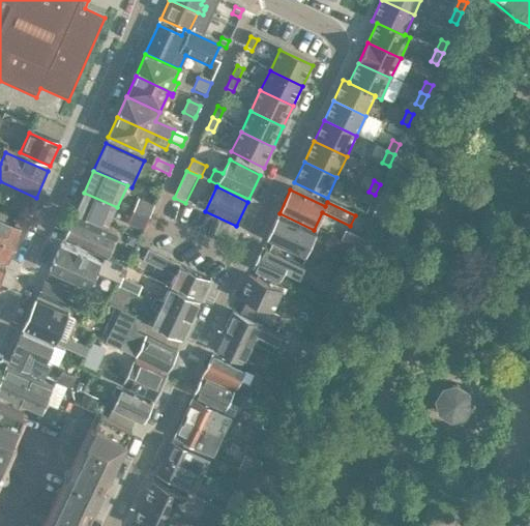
[(375,195),(369,192),(363,203),(370,206),(375,195)]
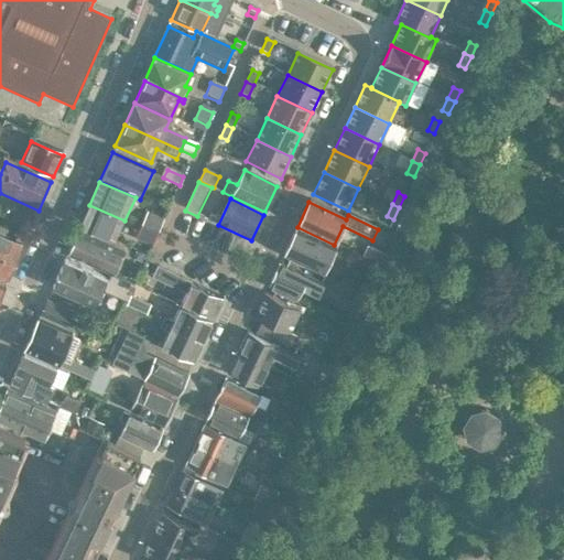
[(125,221),(89,205),(79,228),(115,245),(125,221)]
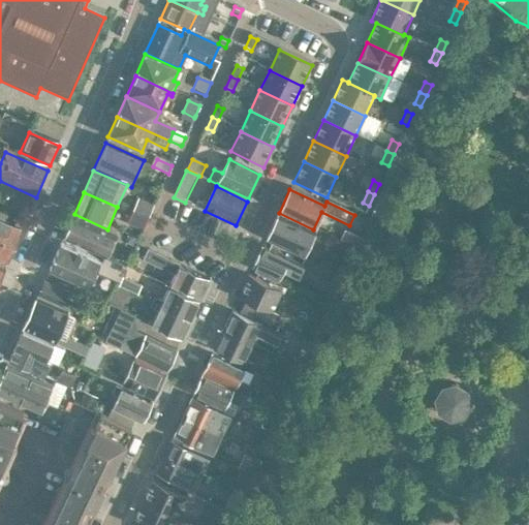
[(137,201),(131,214),(148,221),(153,208),(137,201)]
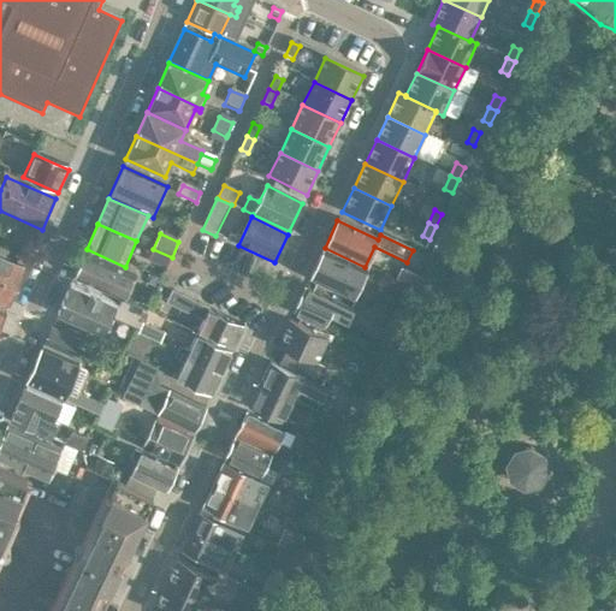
[(172,257),(153,249),(148,261),(166,268),(172,257)]
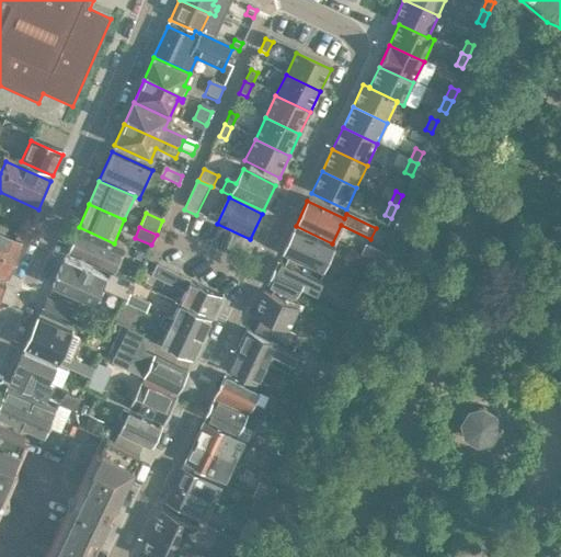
[(282,256),(319,274),(333,245),(295,227),(282,256)]
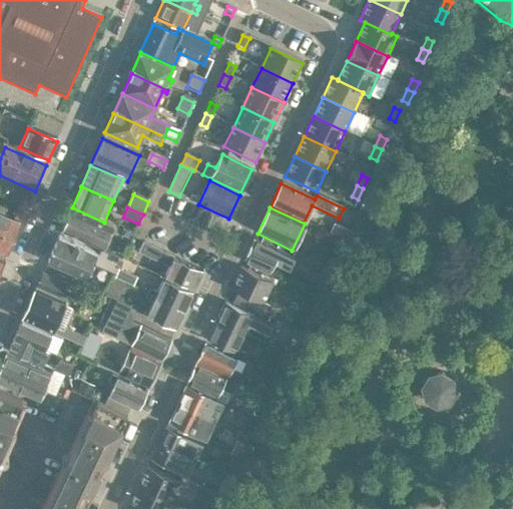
[(109,242),(108,239),(112,230),(70,212),(60,233),(102,252),(103,250),(107,249),(109,242)]
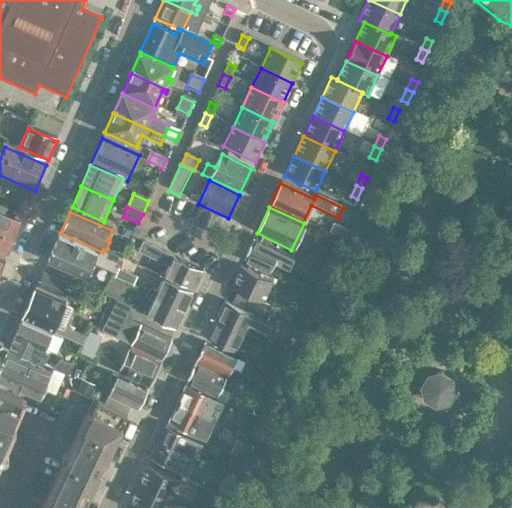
[(0,217),(0,233),(13,240),(19,226),(0,217)]
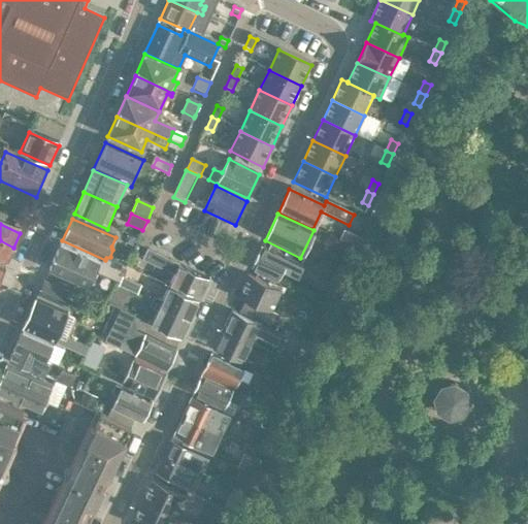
[(129,238),(126,246),(133,250),(137,242),(129,238)]
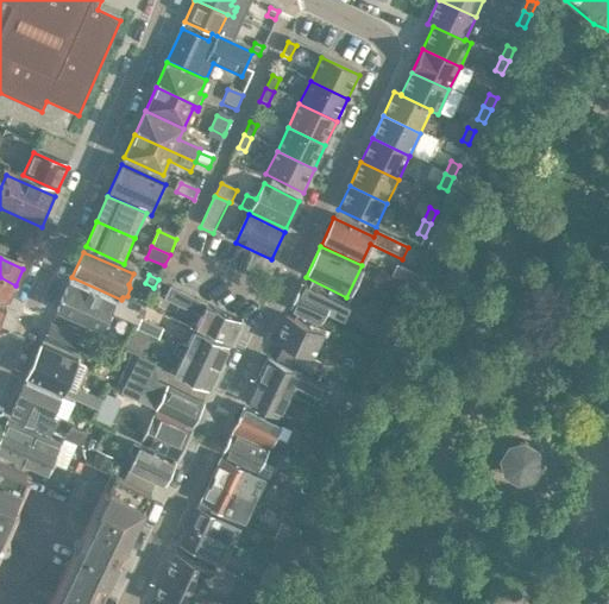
[(16,285),(0,277),(0,301),(7,304),(16,285)]
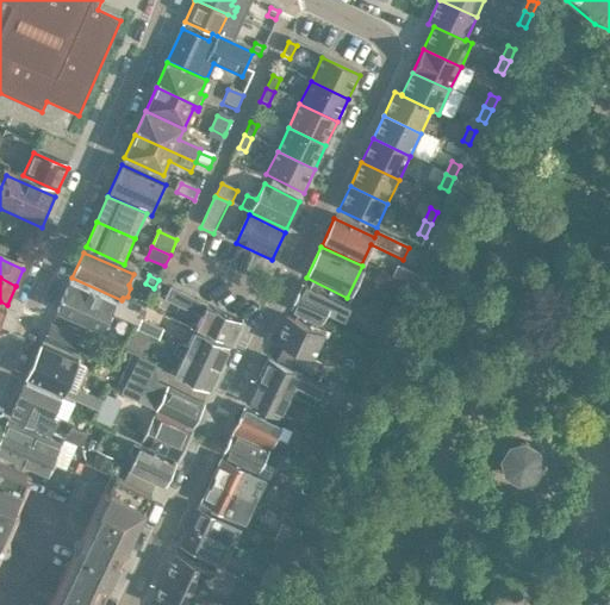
[(398,280),(381,316),(396,323),(412,287),(398,280)]
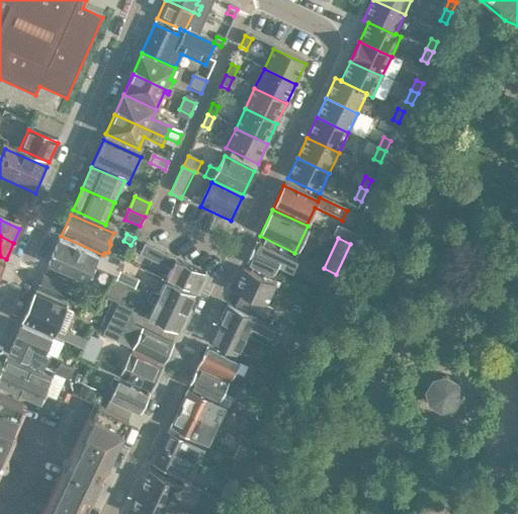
[(47,266),(78,281),(85,266),(94,270),(99,260),(59,241),(47,266)]
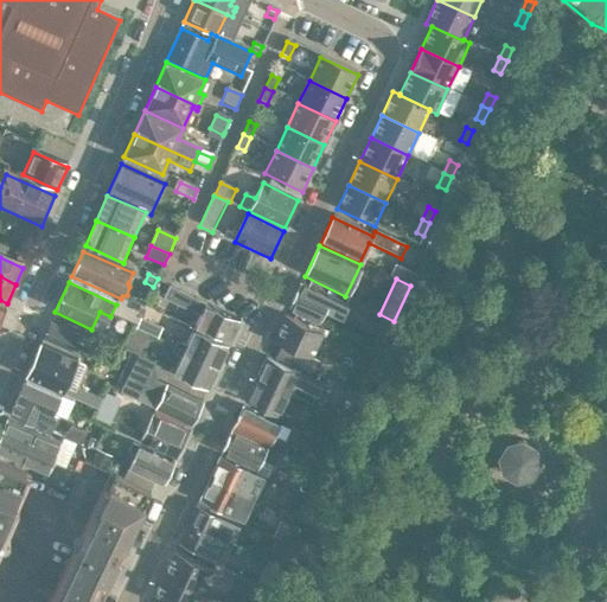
[(289,309),(319,322),(325,313),(342,320),(347,308),(301,285),(289,309)]
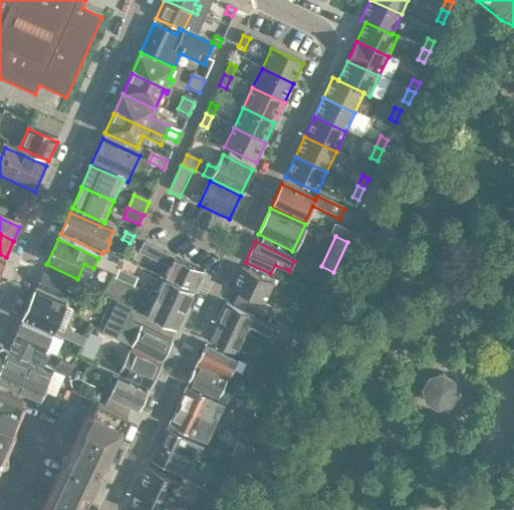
[(165,278),(195,291),(204,273),(143,244),(139,254),(170,269),(165,278)]
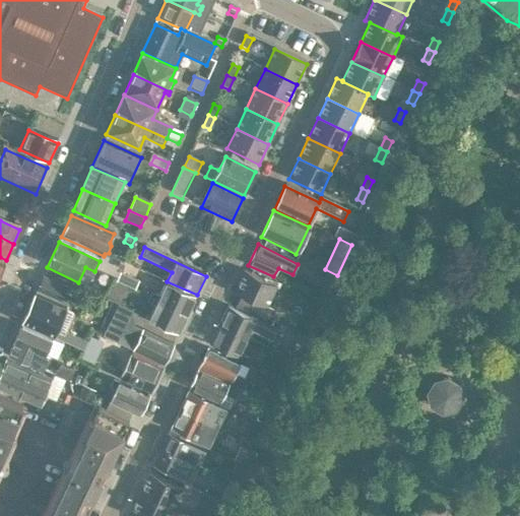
[(120,250),(116,261),(123,265),(128,254),(120,250)]
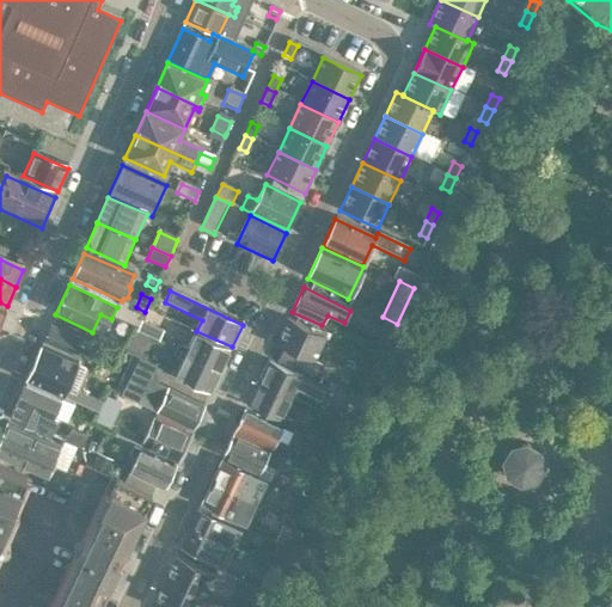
[(397,324),(383,317),(369,312),(363,325),(392,337),(397,324)]
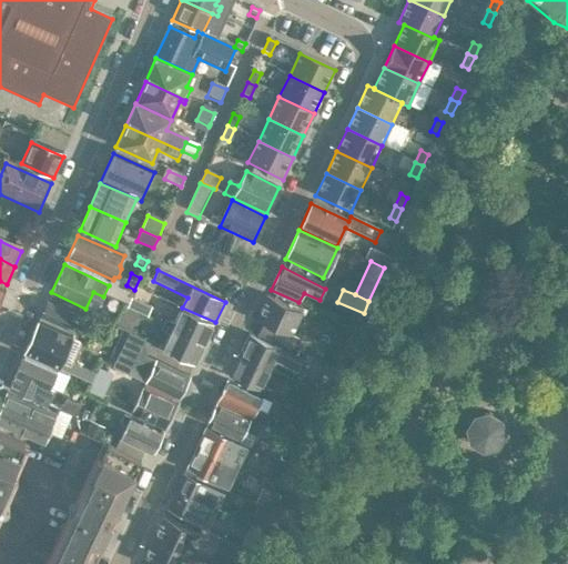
[(256,321),(264,324),(257,336),(291,352),(297,339),(292,336),(302,314),(267,298),(256,321)]
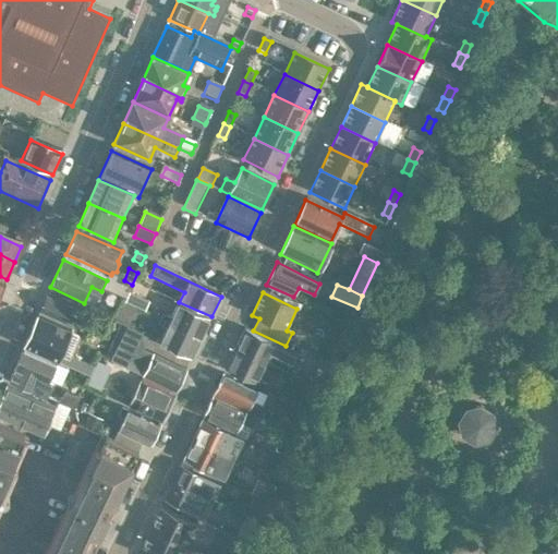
[(69,310),(46,299),(39,314),(62,324),(69,310)]
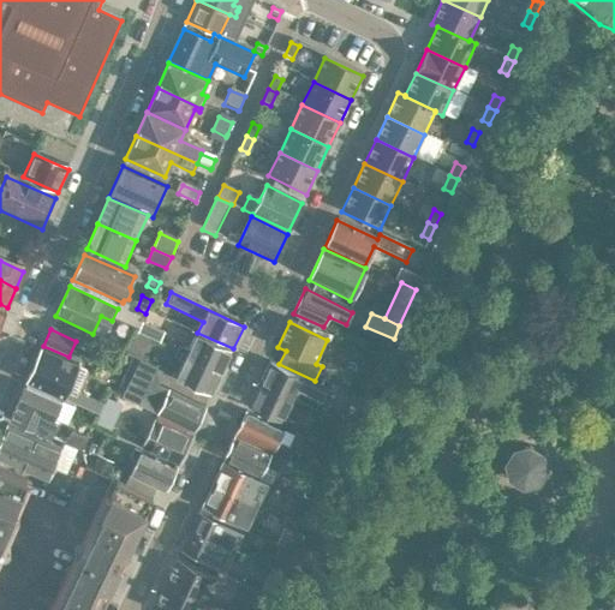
[(165,350),(168,342),(153,335),(150,340),(136,333),(125,354),(141,362),(149,342),(165,350)]
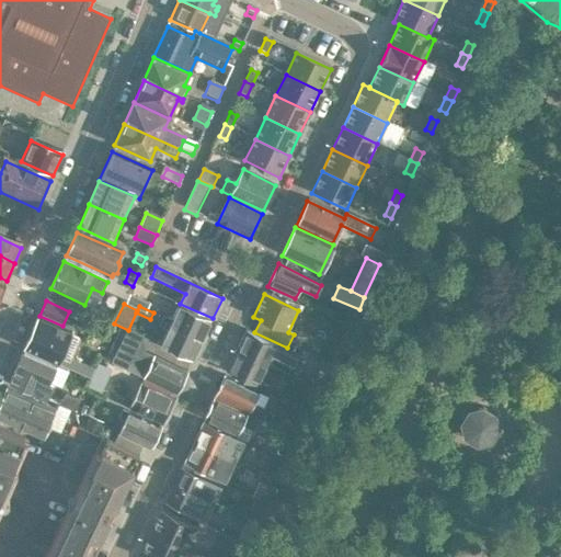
[(159,325),(169,329),(201,343),(209,324),(178,309),(172,321),(163,317),(159,325)]
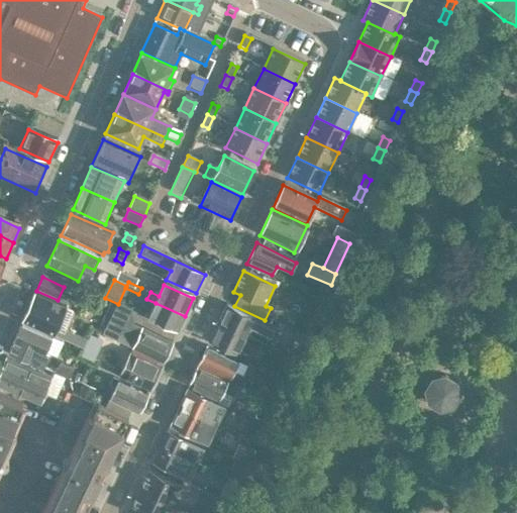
[(84,342),(56,329),(65,308),(34,295),(22,322),(53,336),(52,337),(81,350),(84,342)]
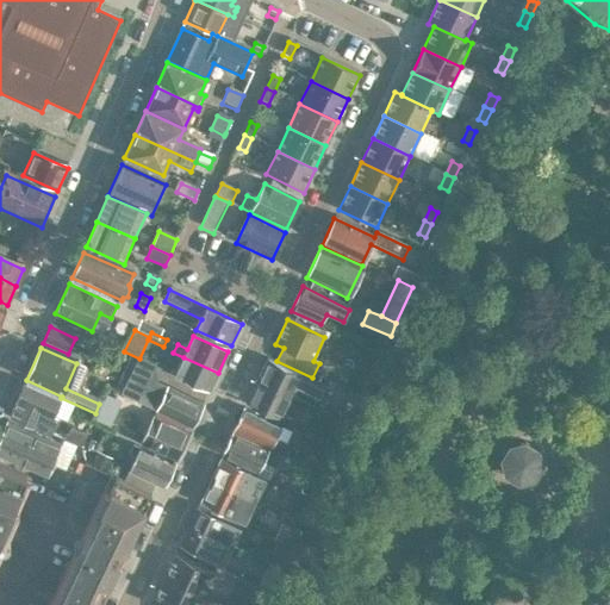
[(218,373),(184,357),(173,380),(209,395),(218,373)]
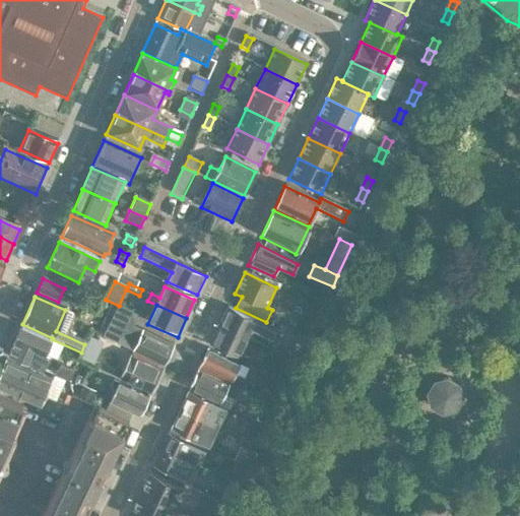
[(228,307),(218,326),(248,340),(253,330),(271,339),(275,330),(228,307)]
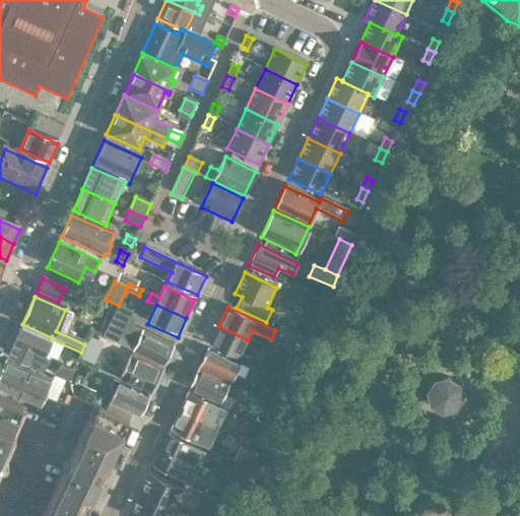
[(116,310),(103,340),(164,369),(173,348),(131,330),(136,319),(116,310)]
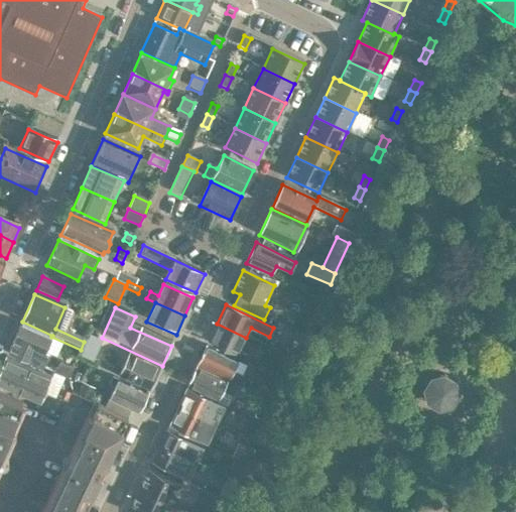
[(246,338),(217,324),(209,342),(238,356),(246,338)]
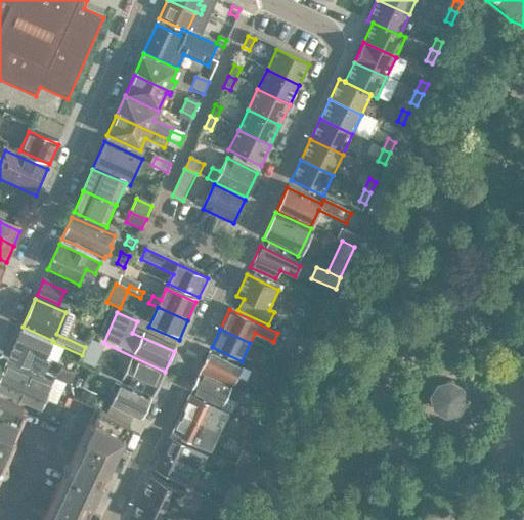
[(8,360),(42,376),(49,360),(44,357),(50,344),(20,331),(13,346),(14,347),(8,360)]
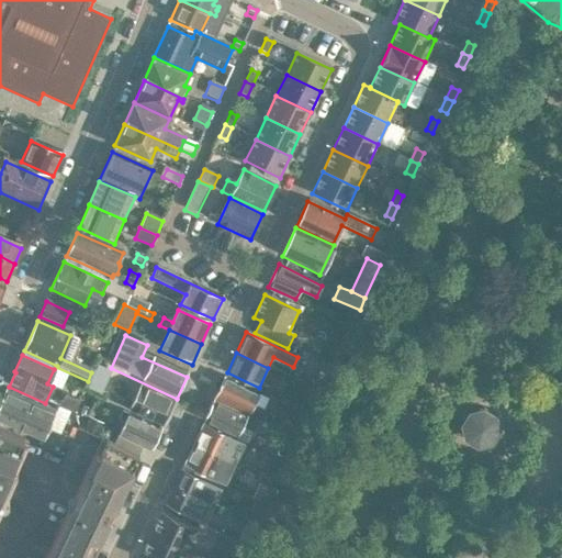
[(339,369),(345,371),(349,363),(344,359),(339,369)]
